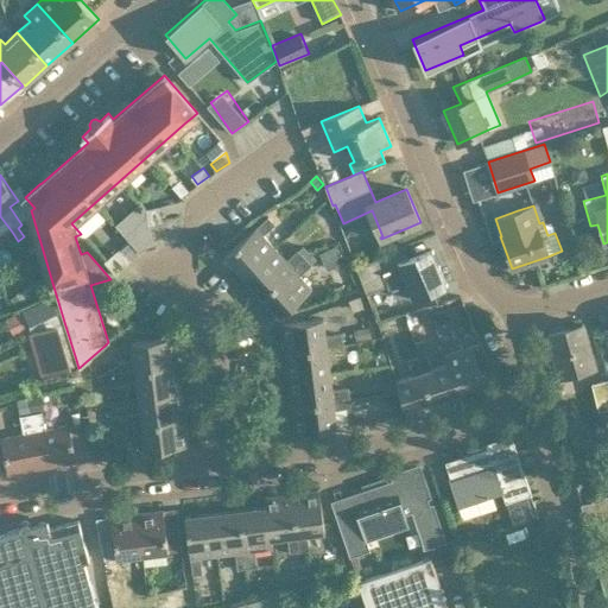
[(158,207),(146,210),(147,215),(150,226),(163,222),(158,207)]
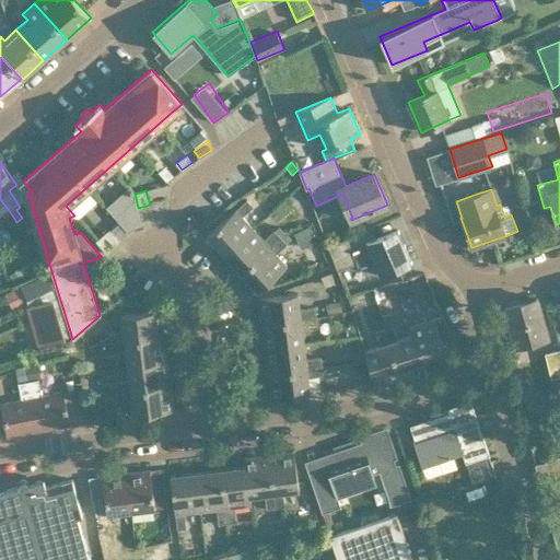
[(136,198),(115,217),(118,221),(127,230),(127,231),(133,228),(142,225),(138,208),(136,198)]
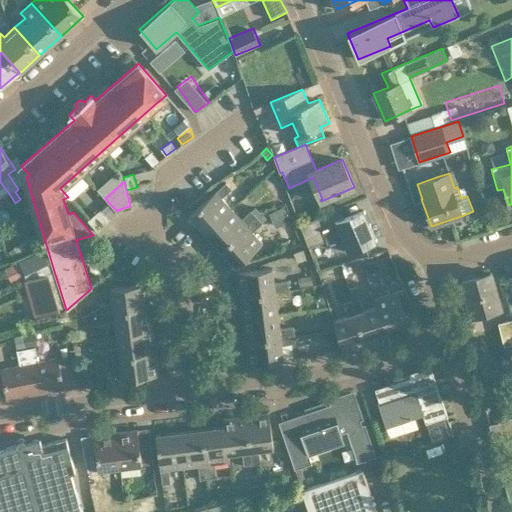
[(0,200),(1,202),(0,202),(0,205),(3,212),(15,203),(10,195),(0,182),(0,200)]
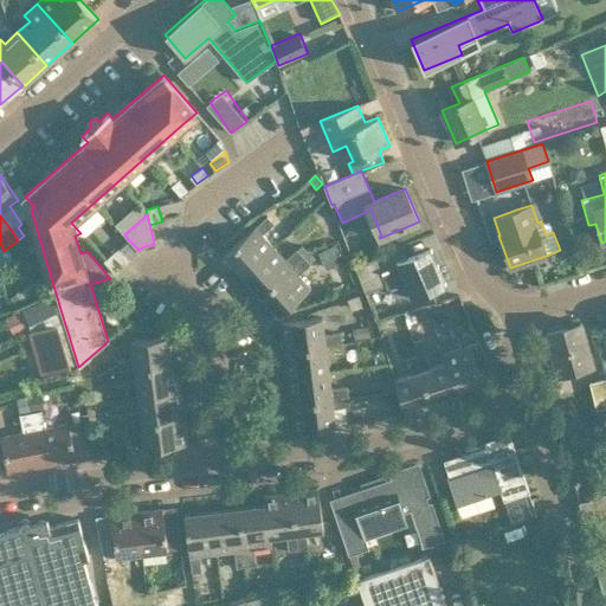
[(268,216),(224,255),(243,276),(274,247),(262,234),(274,224),(268,216)]
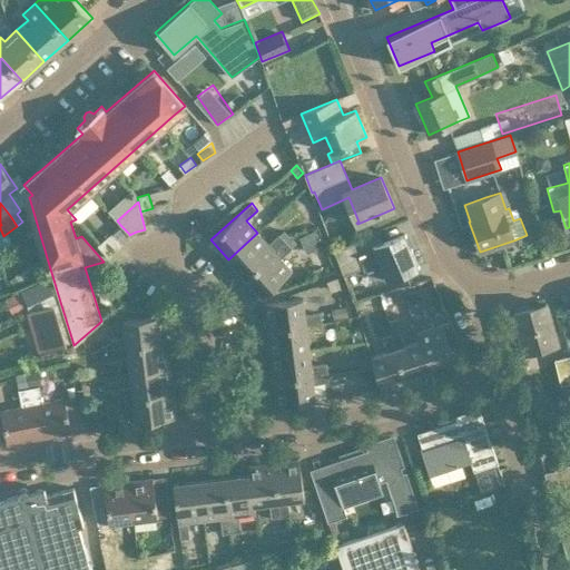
[(316,229),(304,234),(312,251),(323,245),(316,229)]
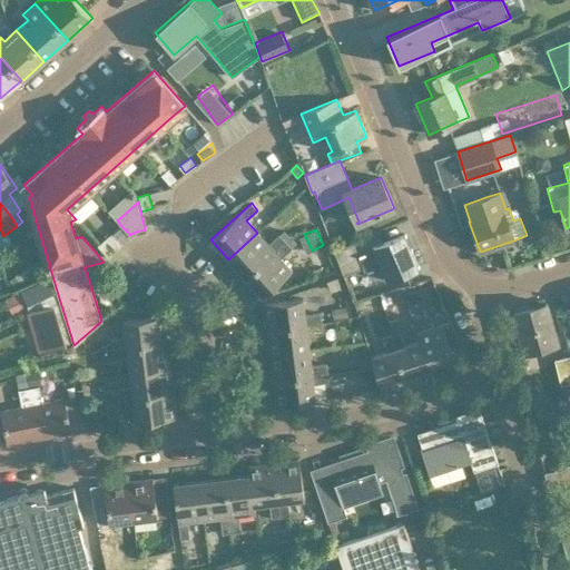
[(112,233),(98,245),(109,258),(124,246),(112,233)]
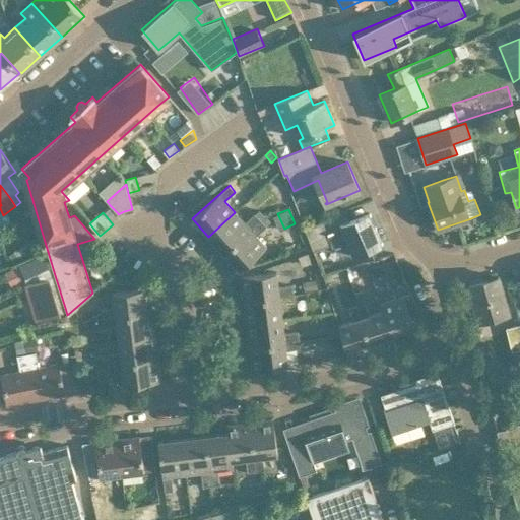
[(235,212),(208,237),(223,254),(261,220),(255,213),(245,222),(235,212)]
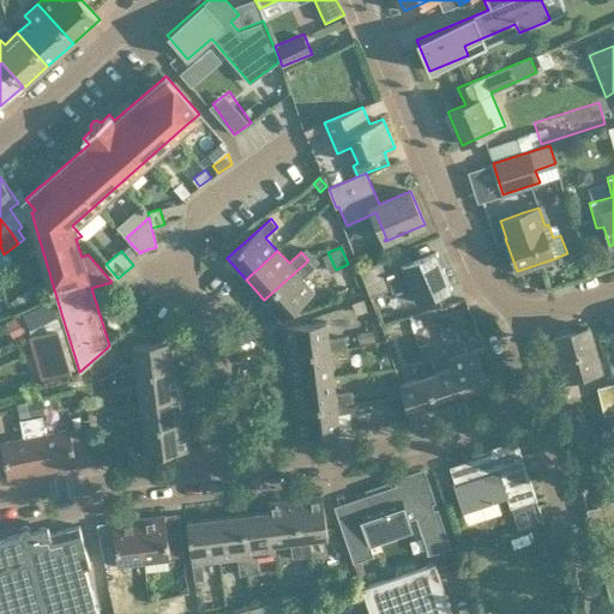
[(437,253),(414,262),(402,268),(397,254),(360,270),(369,298),(391,288),(393,292),(410,286),(417,302),(451,288),(437,253)]
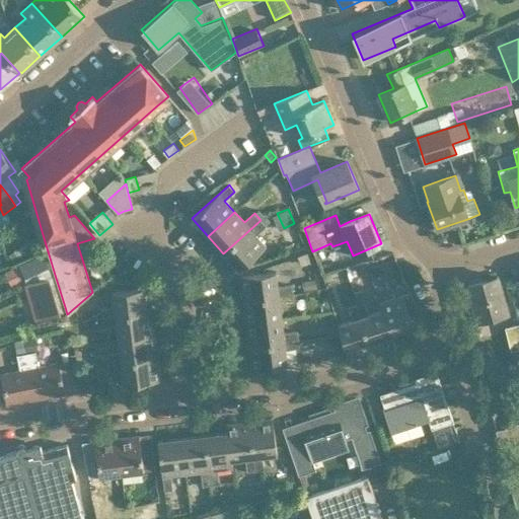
[(269,216),(261,220),(262,220),(266,226),(273,220),(269,216)]
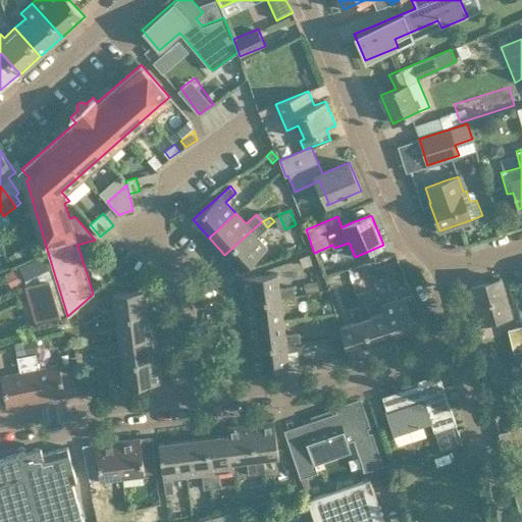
[(262,221),(224,255),(241,272),(267,248),(257,237),(267,227),(263,221),(262,221)]
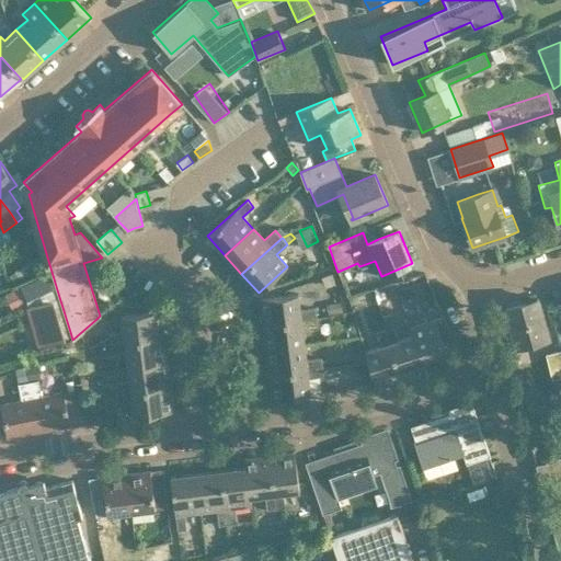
[(36,258),(26,264),(34,275),(45,271),(36,258)]
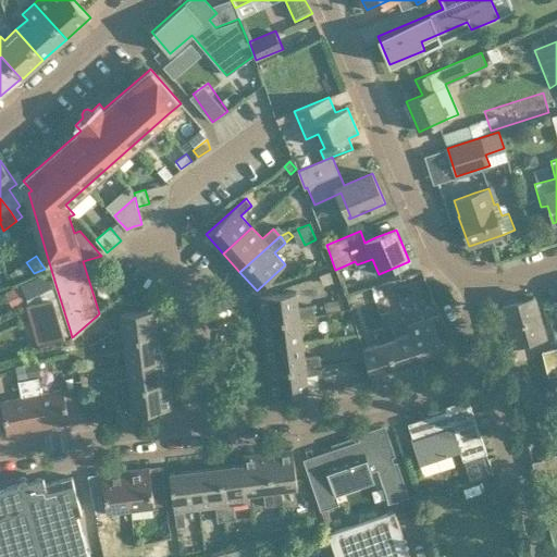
[(405,312),(433,304),(425,277),(397,285),(405,312)]
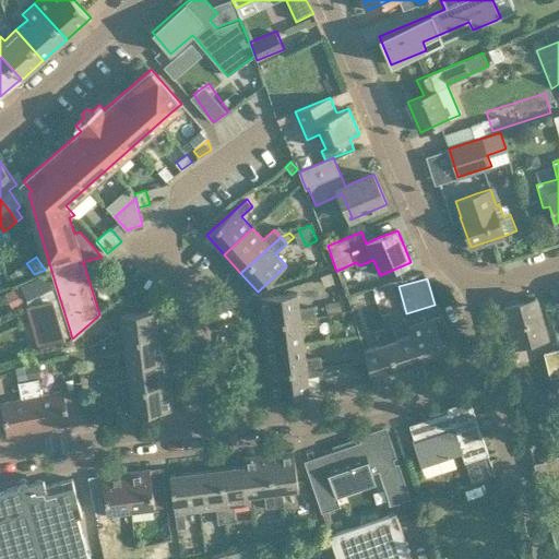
[(21,286),(6,294),(12,306),(27,299),(21,286)]
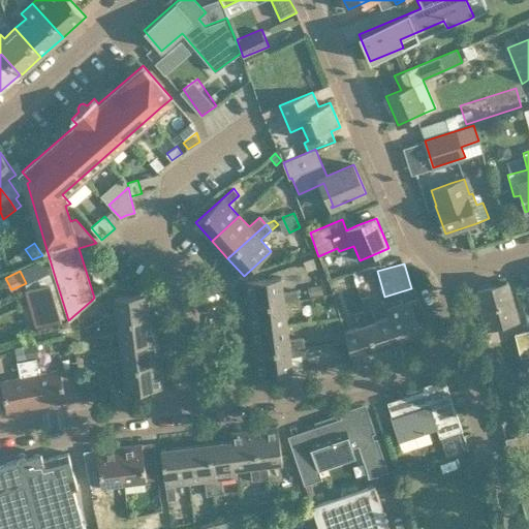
[(245,282),(247,305),(299,299),(298,290),(283,292),(281,277),(245,282)]
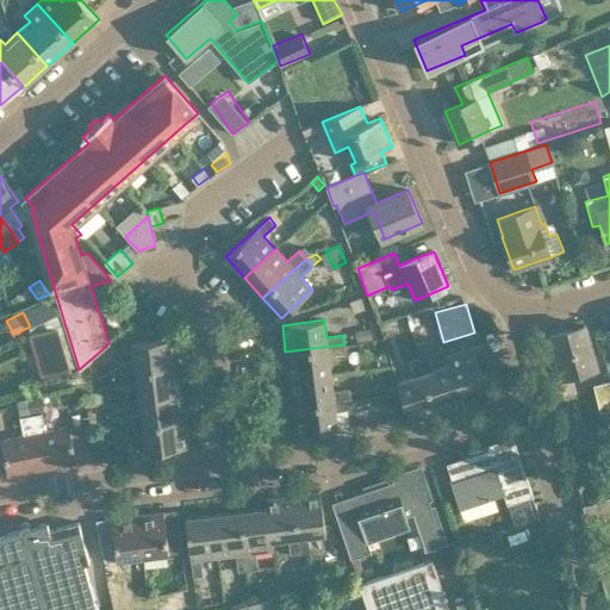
[(64,323),(30,334),(42,375),(78,365),(64,323)]
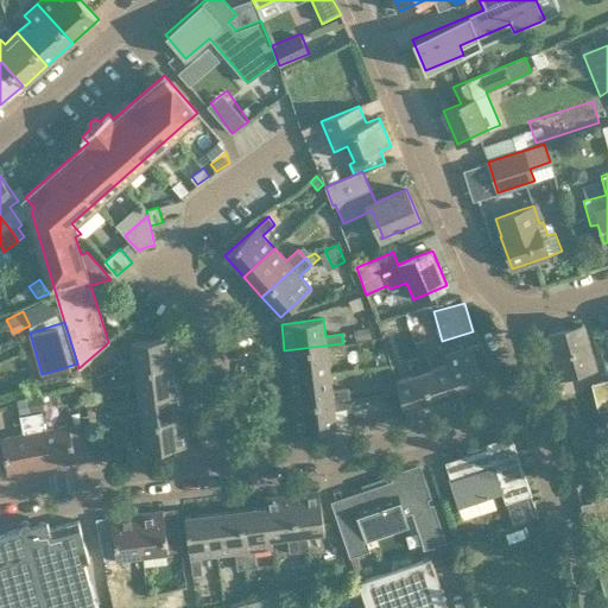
[(561,377),(583,369),(595,366),(582,323),(549,333),(561,377)]
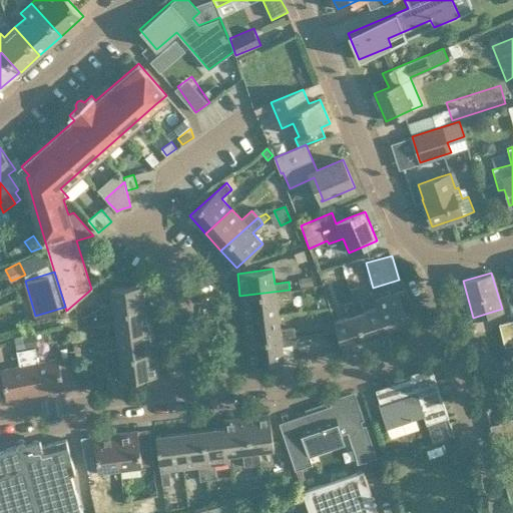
[(298,279),(300,287),(313,285),(312,277),(298,279)]
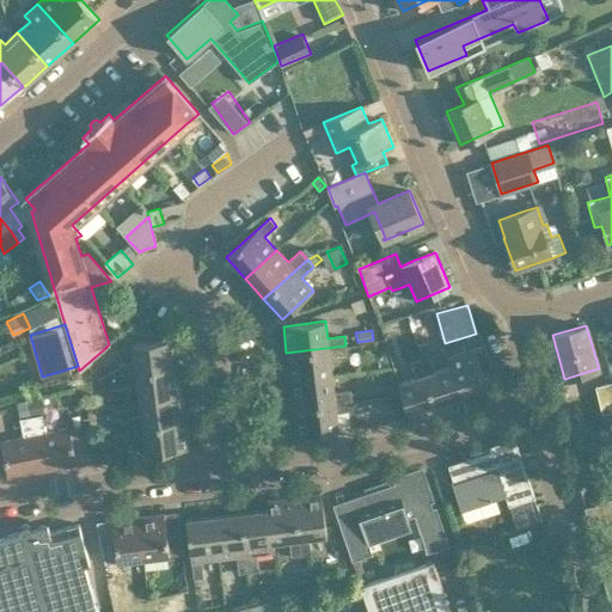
[(120,365),(121,374),(178,367),(176,340),(133,344),(135,362),(120,365)]
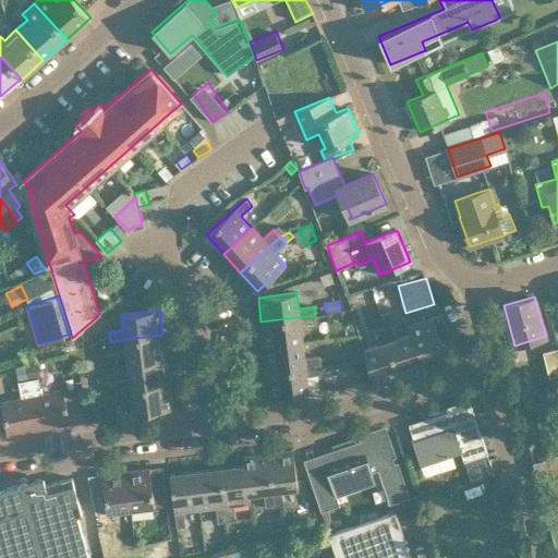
[(315,315),(261,322),(264,347),(303,342),(301,327),(316,325),(315,315)]
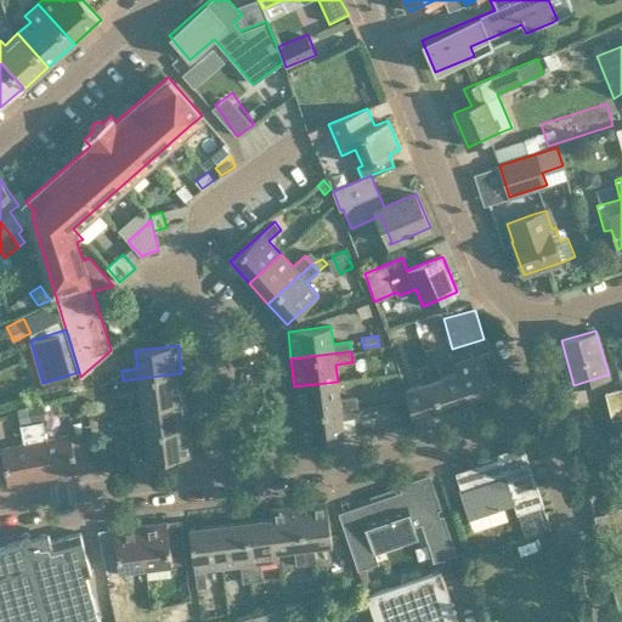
[(454,363),(458,372),(469,405),(470,403),(496,396),(487,369),(497,367),(492,351),(469,358),(454,363)]
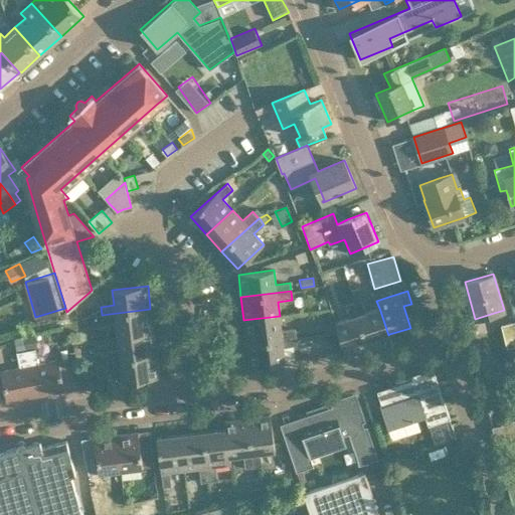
[(362,300),(353,302),(369,349),(391,342),(389,334),(388,335),(379,308),(366,313),(362,300)]
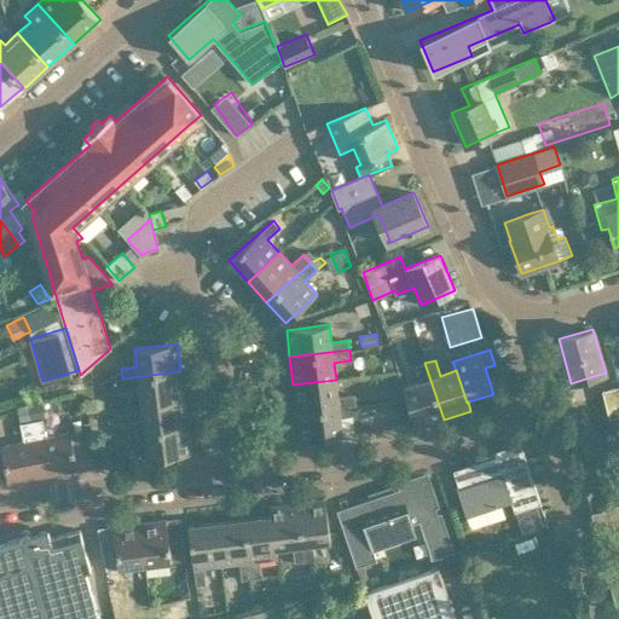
[(404,387),(409,405),(416,428),(444,420),(424,363),(416,366),(421,382),(404,387)]
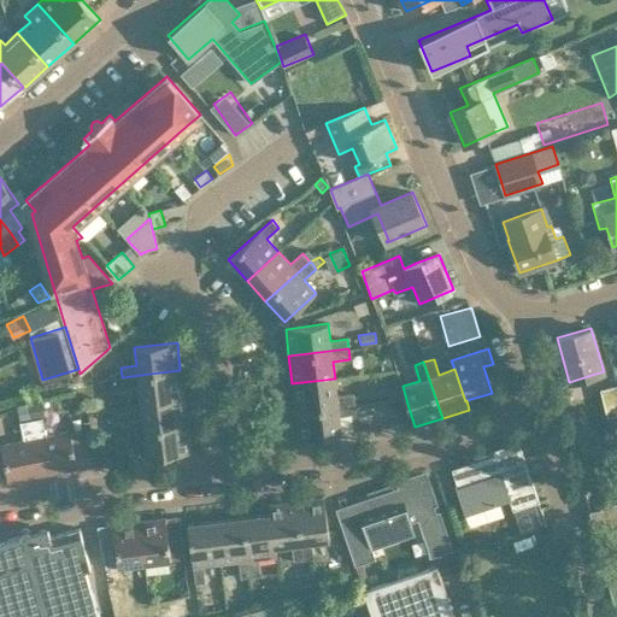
[(180,370),(122,377),(123,388),(139,386),(141,403),(183,398),(180,370)]
